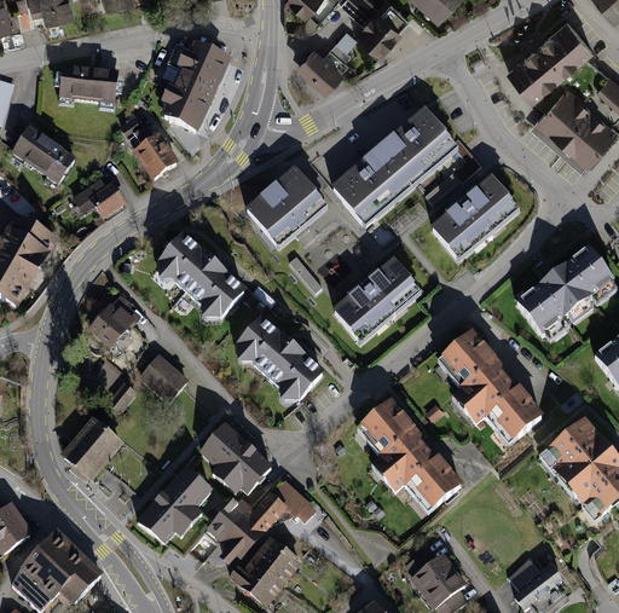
[(13,0),(19,30),(30,28),(28,15),(40,13),(41,23),(71,17),(68,0),(13,0)]
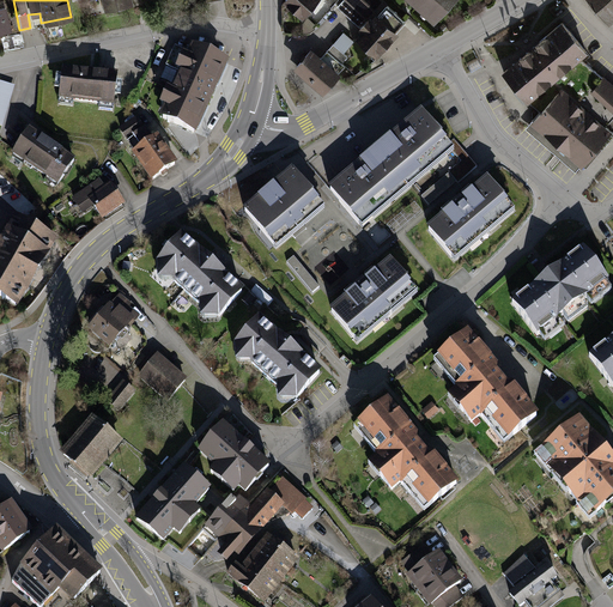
[(97,0),(99,10),(132,4),(131,0),(97,0)]
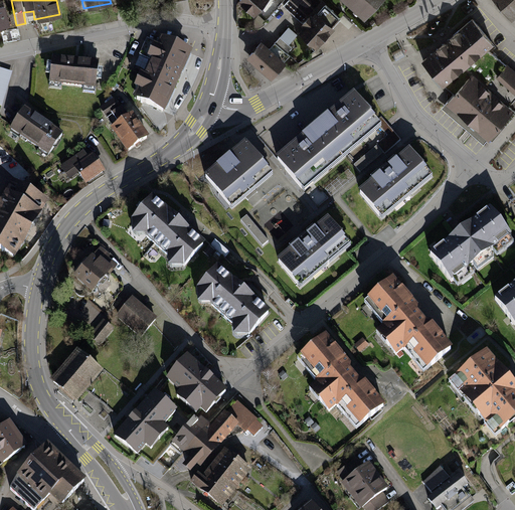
[(235,0),(250,13),(261,0),(235,0)]
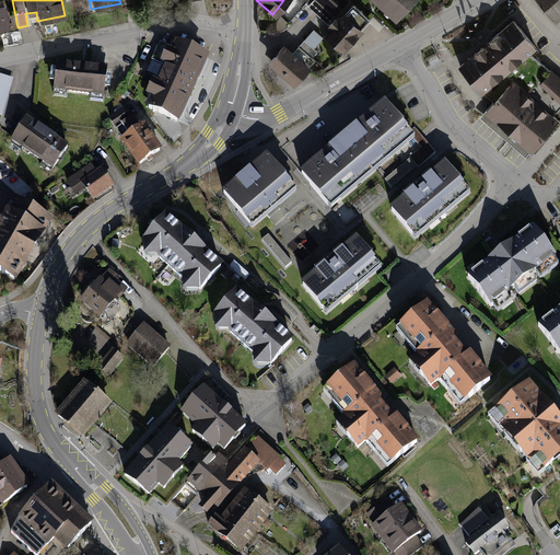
[(321,0),(335,13),(326,23),(329,26),(325,32),(343,48),(372,16),(353,0),(321,0)]
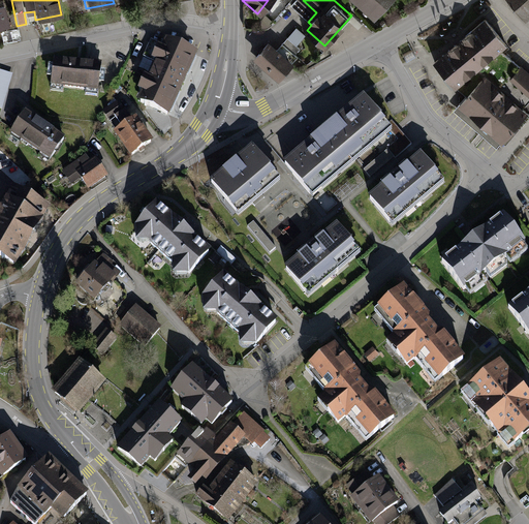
[(353,0),(371,16),(385,0),(353,0)]
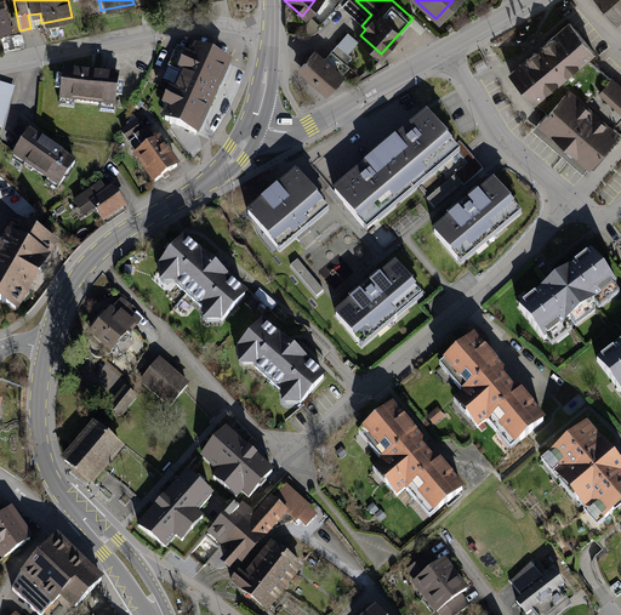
[(599,0),(617,21),(620,17),(620,0),(599,0)]
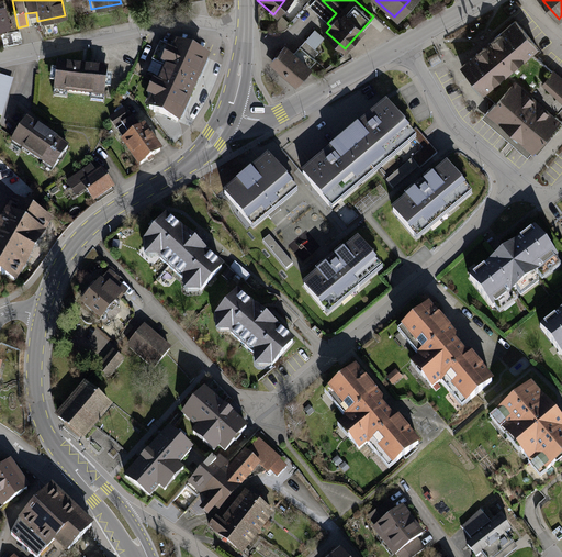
[(561,102),(561,74),(552,66),(531,49),(539,43),(515,14),(489,40),(460,63),(485,90),(495,98),(486,109),(510,129),(534,148),(561,115),(561,114),(555,110),(561,103),(561,102)]
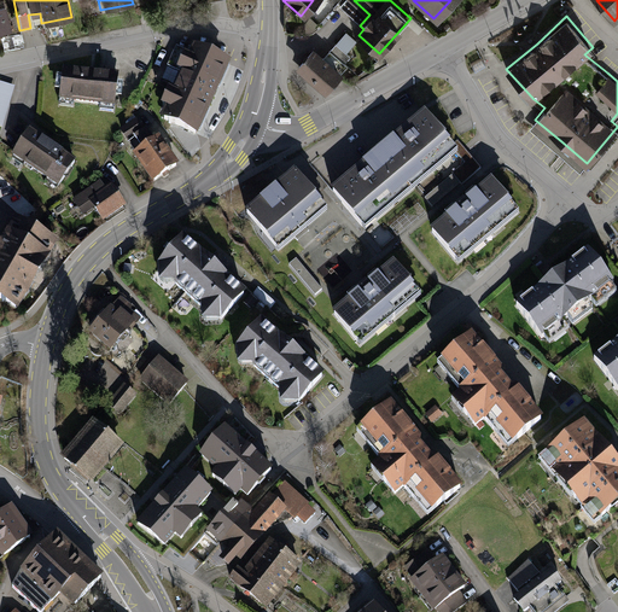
[(325,52),(314,44),(296,64),(326,91),(344,70),(342,68),(348,62),(344,59),(351,52),(347,48),(357,36),(347,28),(325,52)]
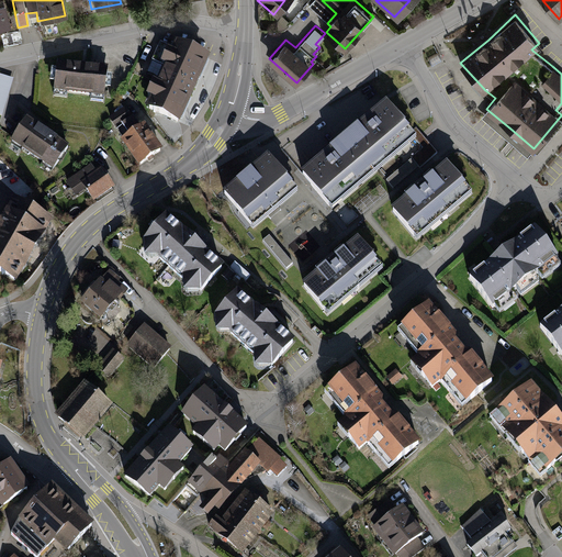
[(204,55),(169,40),(142,106),(176,121),(204,55)]
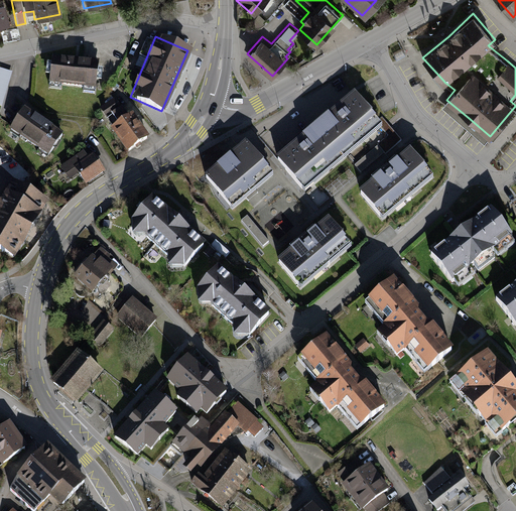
[(98,61),(48,55),(45,84),(94,90),(98,61)]
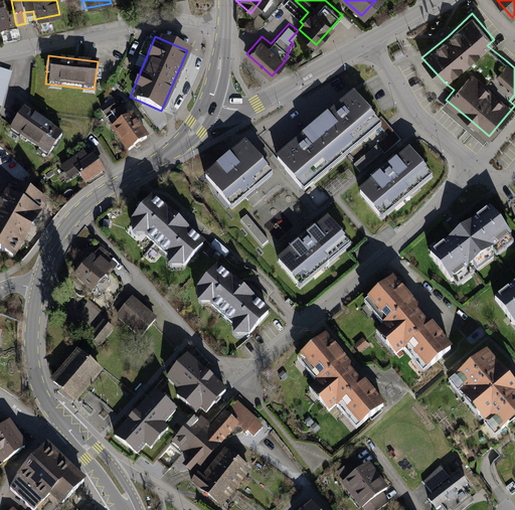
[(0,62),(0,99),(3,101),(12,65),(0,62)]
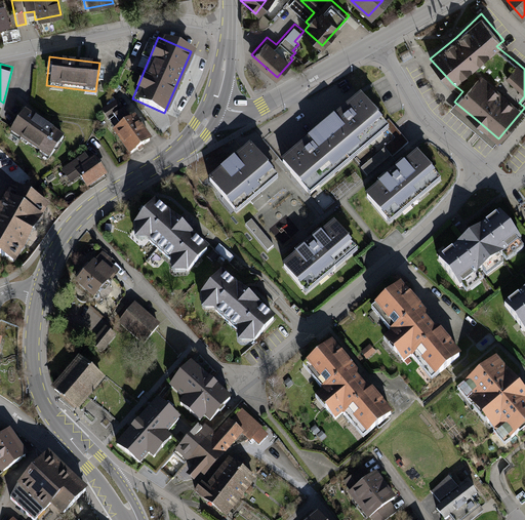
[(390,122),(360,88),(321,122),(351,156),(390,122)]
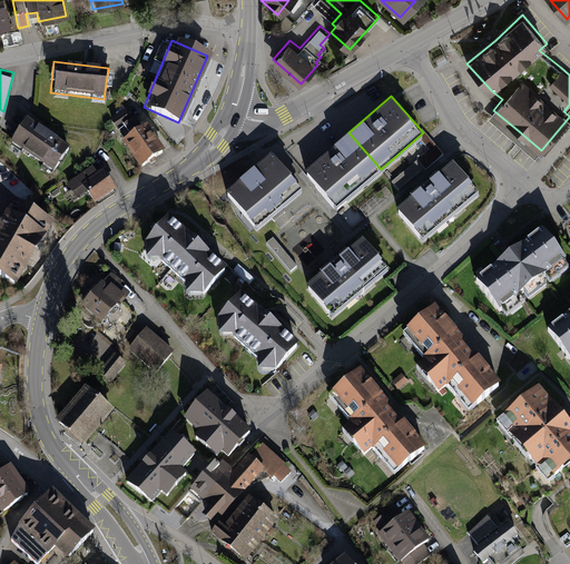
[(127,109),(107,122),(137,169),(164,152),(147,125),(139,129),(127,109)]
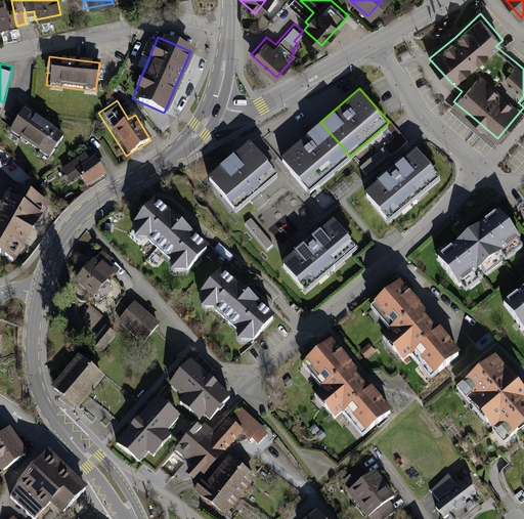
[(64,127),(25,102),(10,126),(50,150),(64,127)]
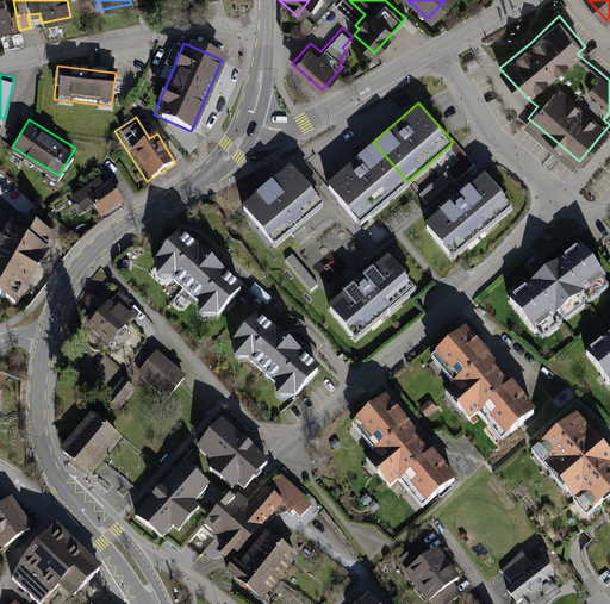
[(408,181),(373,142),(332,178),(328,182),(361,222),(408,181)]
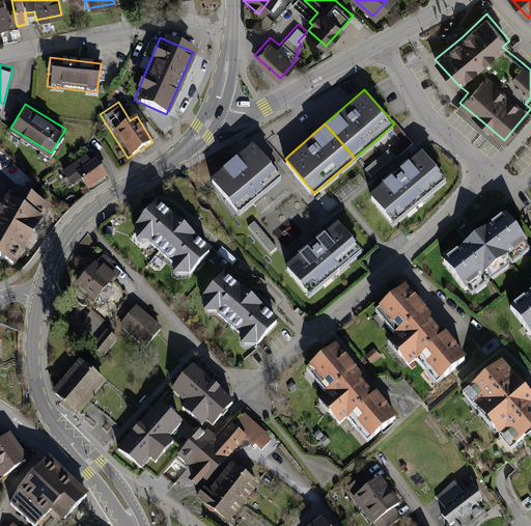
[(257,147),(250,139),(208,174),(238,209),(257,192),(279,173),(257,147)]
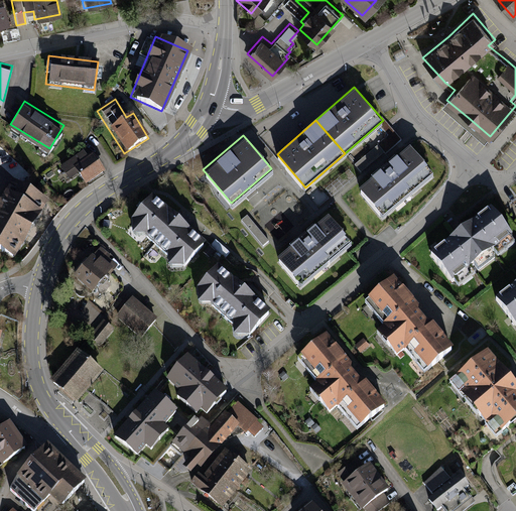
[(385,147),(378,140),(355,160),(361,167),(385,147)]
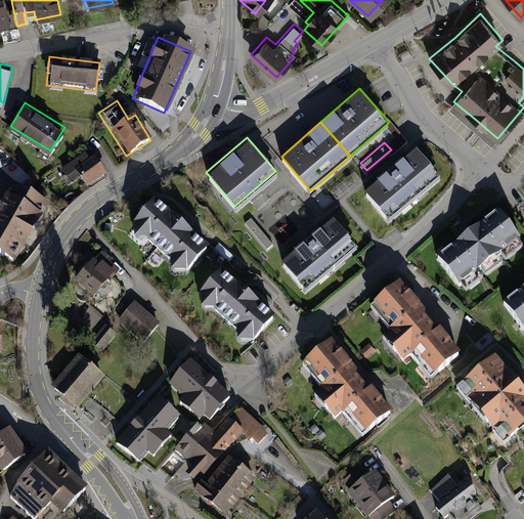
[(87,146),(60,163),(71,179),(81,172),(86,181),(107,168),(96,149),(91,153),(87,146)]
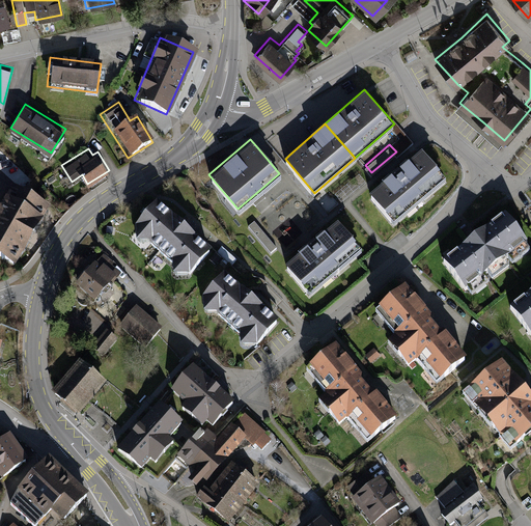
[(447,176),(422,148),(396,170),(370,192),(395,221),(447,176)]
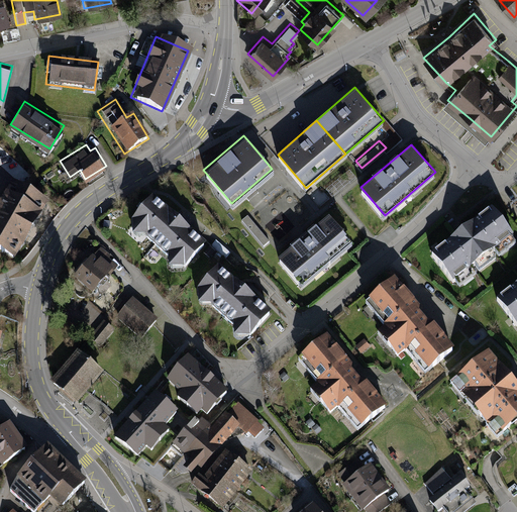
[(43,197),(13,180),(0,202),(0,243),(13,250),(43,197)]
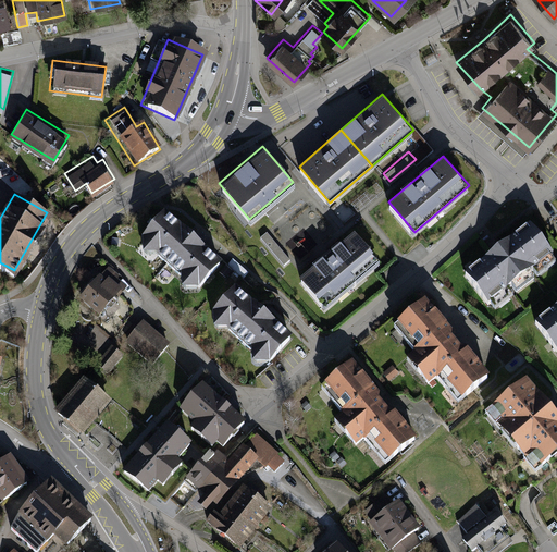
[(166,212),(144,238),(145,257),(158,255),(183,278),(184,291),(201,289),(224,262),(194,235),(166,212)]
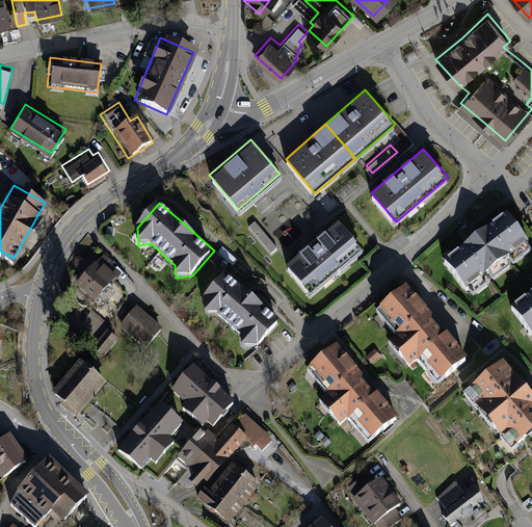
[(528,236),(506,208),(476,231),(444,256),(466,285),(528,236)]
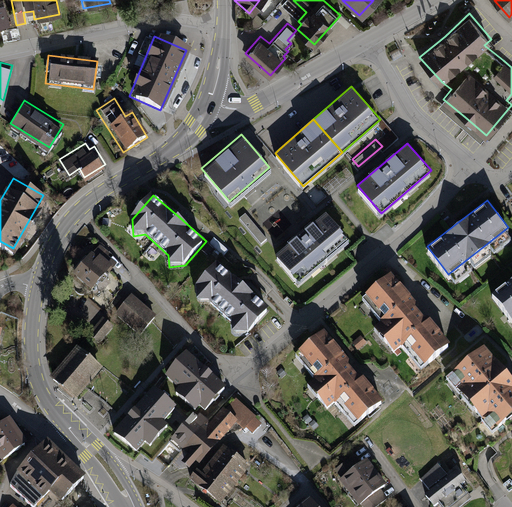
[(266,234),(245,209),(239,214),(260,239),(266,234)]
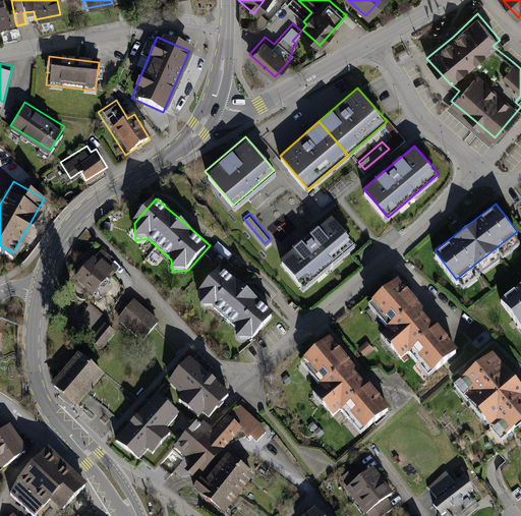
[(355,243),(332,216),(306,238),(281,260),(303,287),(355,243)]
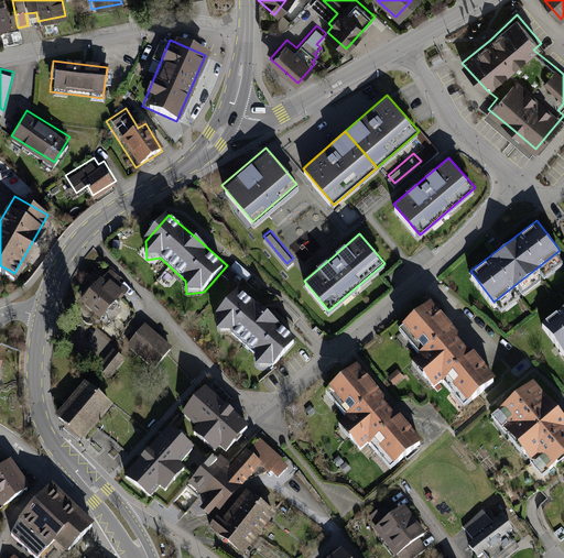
[(121,274),(110,263),(82,296),(101,313),(118,295),(119,296),(129,284),(120,276),(121,274)]
